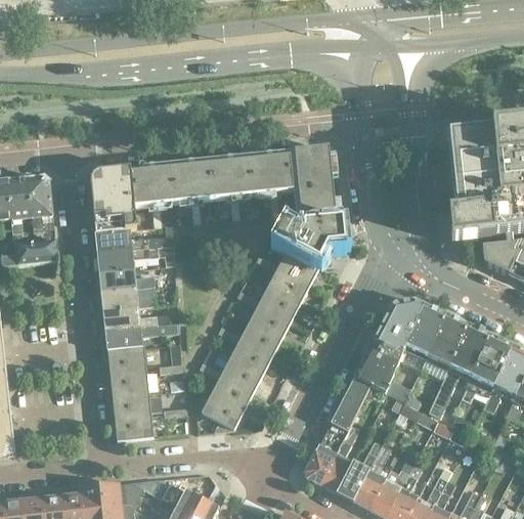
[(455,213),(447,214),(450,242),(523,233),(523,210),(523,206),(519,207),(518,200),(523,199),(523,124),(505,127),(490,128),(491,132),(447,136),(455,213)]
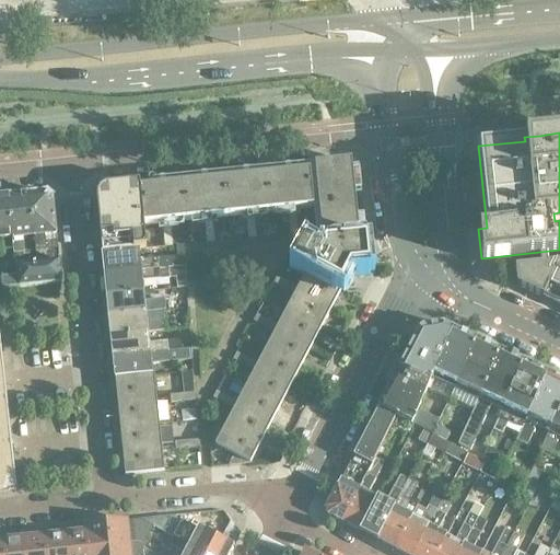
[(313,204),(314,204),(318,245),(315,250),(305,244),(301,253),(342,275),(349,264),(353,263),(354,268),(358,267),(369,266),(366,240),(365,240),(360,241),(360,238),(358,218),(354,187),(353,178),(352,172),(352,162),(351,158),(340,159),(335,160),(315,161),(152,178),(140,180),(140,185),(144,221),(163,219),(164,230),(172,230),(171,219),(184,217),(205,215),(206,226),(213,226),(212,215),(225,212),(246,211),(247,221),(255,221),(254,210),(267,208),(288,207),(289,217),(296,217),(295,206),(313,204)]
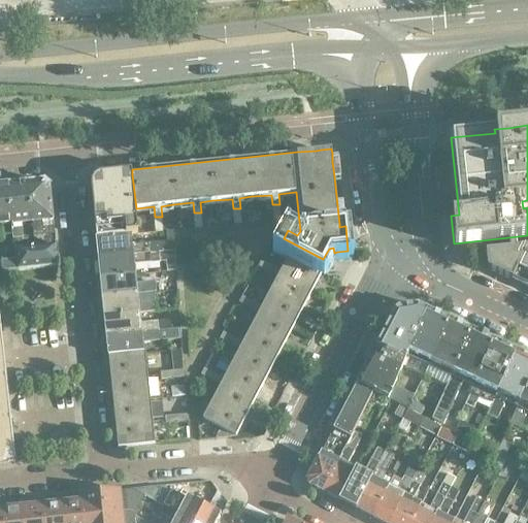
[(97,234),(131,230),(138,230),(136,208),(132,174),(132,169),(120,170),(101,172),(97,173),(94,176),(92,181),(92,185),(93,193),(92,193),(96,234),(97,234)]
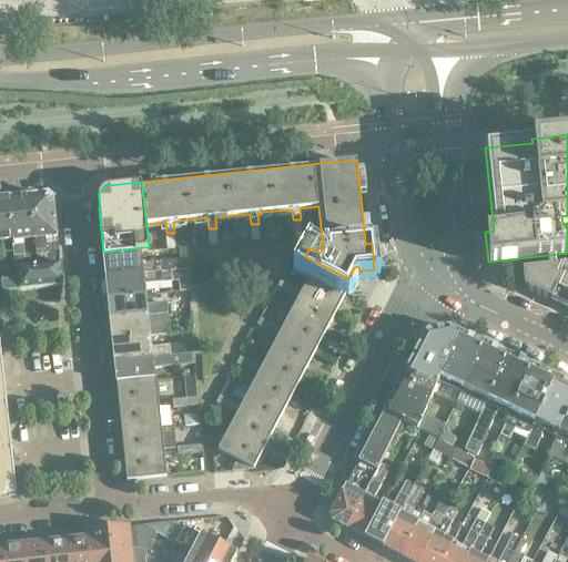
[(47,191),(29,193),(33,236),(36,253),(37,262),(60,259),(53,196),(54,195),(48,190),(47,191)]
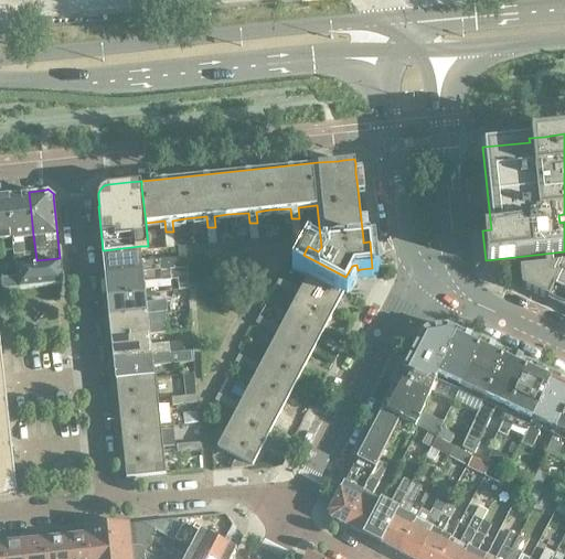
[(29,192),(8,194),(12,237),(23,236),(24,253),(35,251),(33,235),(29,192)]
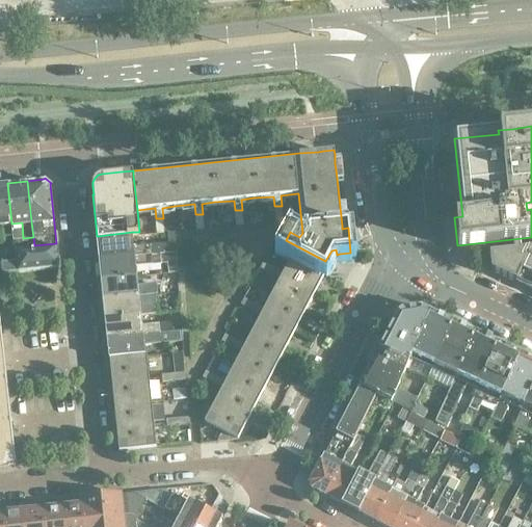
[(7,183),(0,183),(0,240),(3,240),(3,239),(12,238),(11,224),(7,183)]
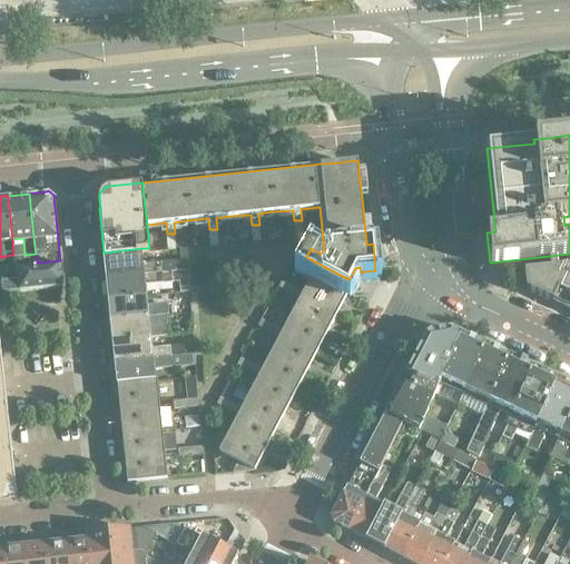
[(303,233),(302,220),(294,220),(295,233),(303,233)]
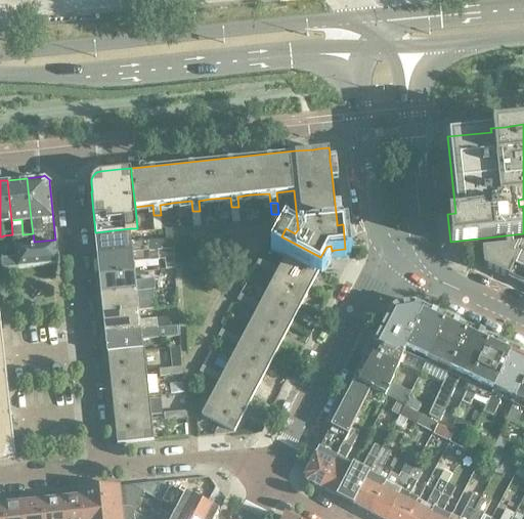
[(239,217),(238,207),(231,207),(232,218),(239,218),(239,217)]
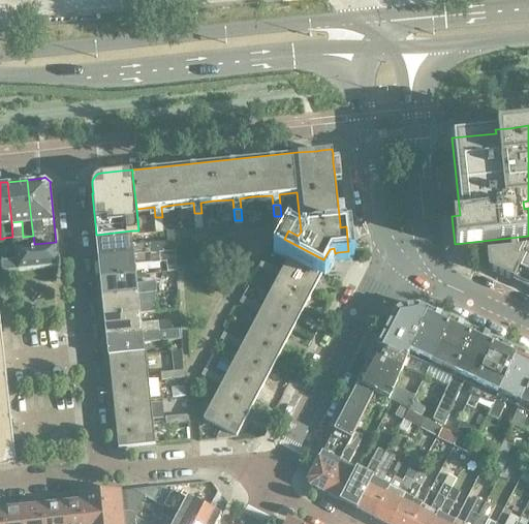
[(203,223),(201,213),(194,213),(195,224),(203,224),(203,223)]
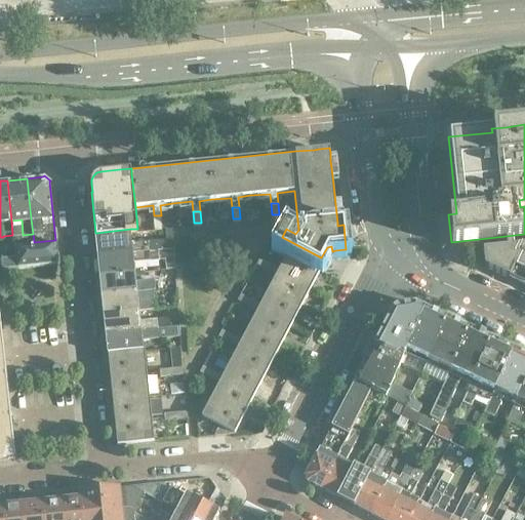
[(161,222),(161,215),(154,215),(155,227),(162,226),(161,222)]
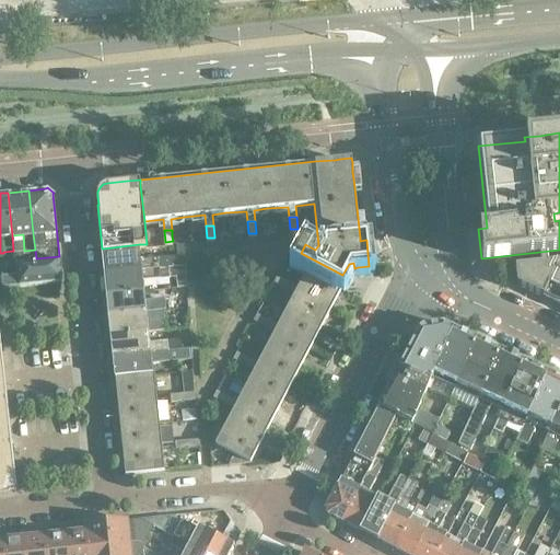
[(139,244),(103,249),(102,249),(104,269),(141,266),(185,262),(183,241),(174,242),(175,253),(141,256),(140,255),(139,244)]
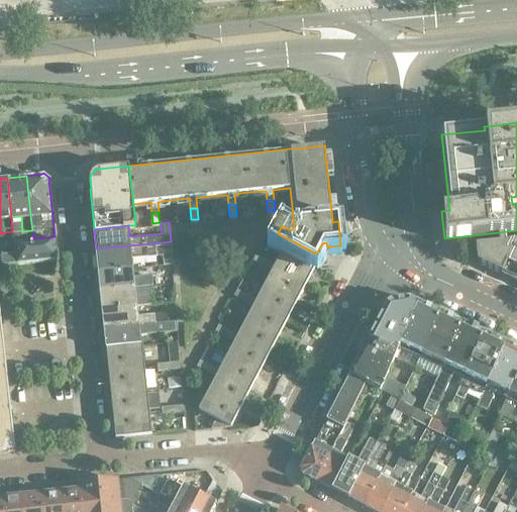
[(278,233),(275,239),(274,241),(283,246),(276,261),(307,278),(314,265),(315,264),(319,256),(316,253),(278,233)]
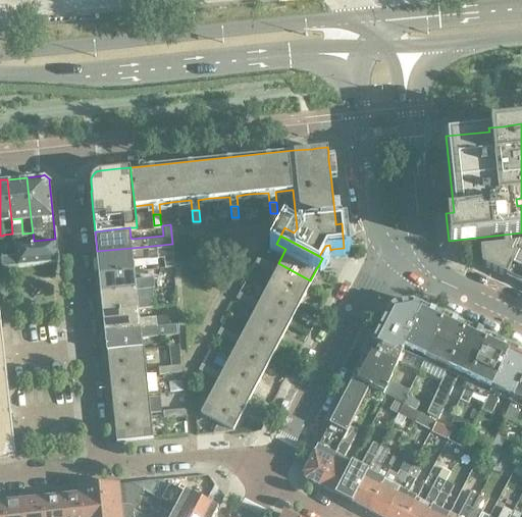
[(14,243),(15,254),(0,255),(0,265),(16,264),(57,260),(55,239),(14,243)]
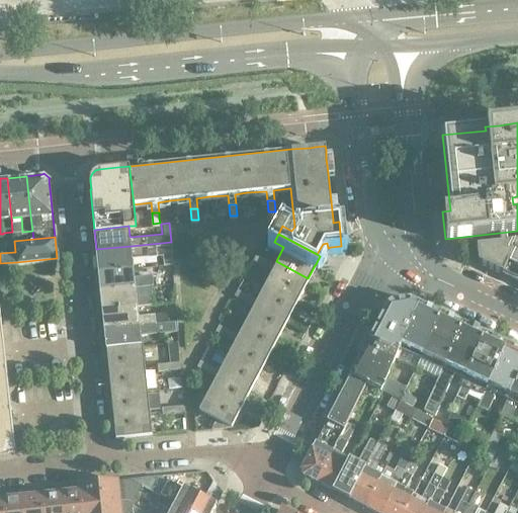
[(517,238),(476,243),(478,260),(502,271),(503,271),(517,277),(517,238)]
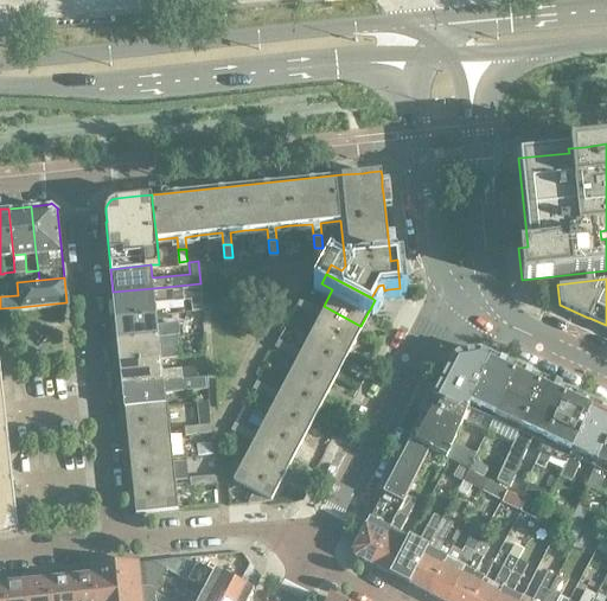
[(153,288),(113,292),(115,314),(155,311),(155,300),(192,295),(192,306),(203,305),(200,283),(183,286),(153,288)]
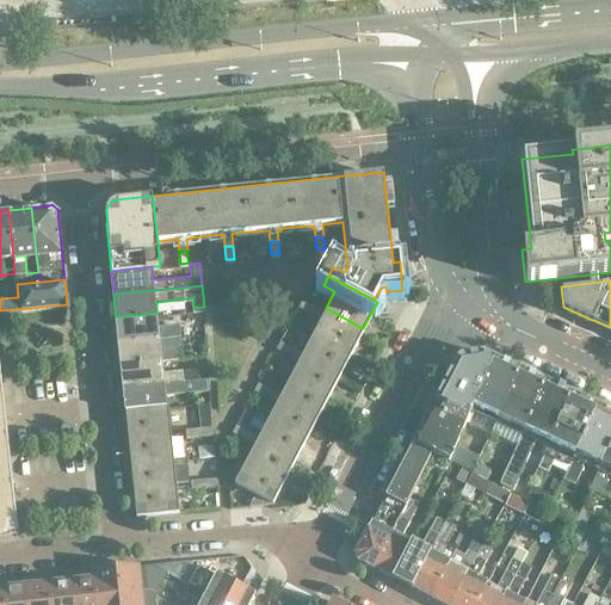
[(314,302),(302,296),(298,303),(310,309),(314,302)]
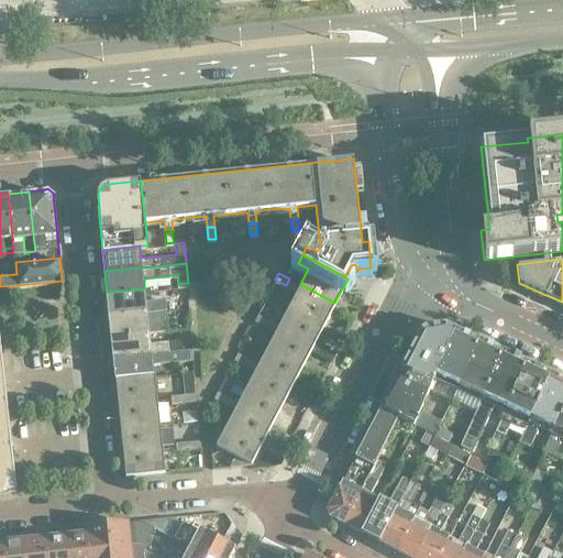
[(334,303),(300,284),(289,279),(286,285),(296,291),(288,305),(323,324),(334,303)]
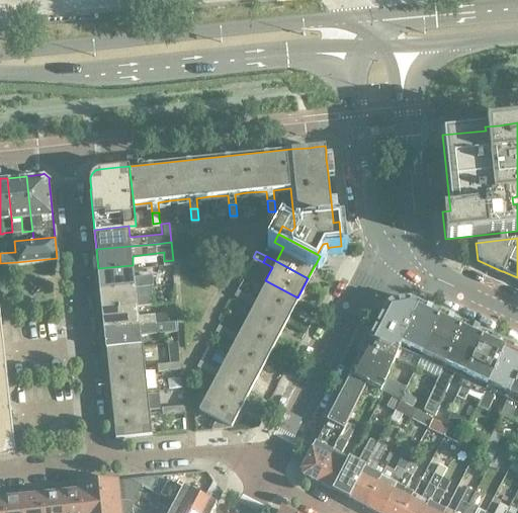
[(133,265),(98,268),(100,288),(152,282),(151,273),(134,274),(133,265)]
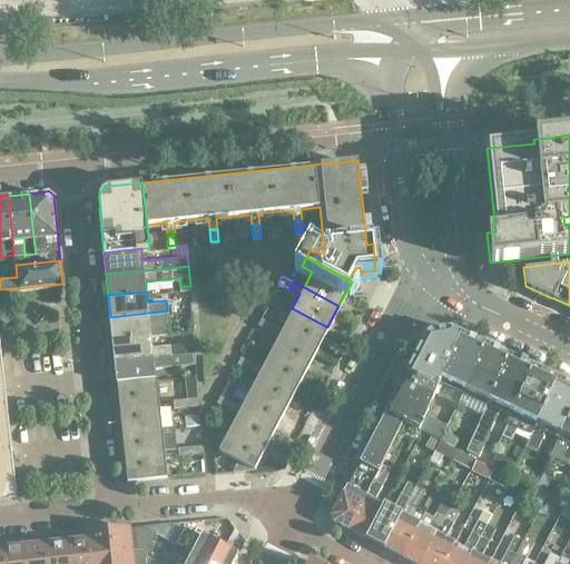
[(292,308),(283,326),(318,345),(327,327),(292,308)]
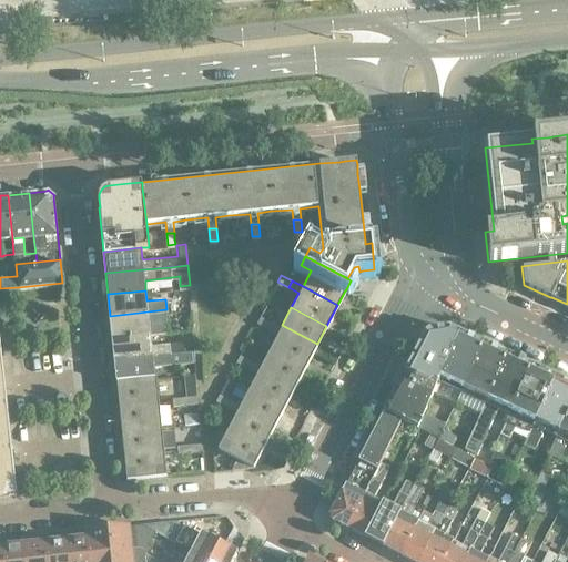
[(166,309),(110,316),(112,337),(150,333),(168,330),(166,309)]
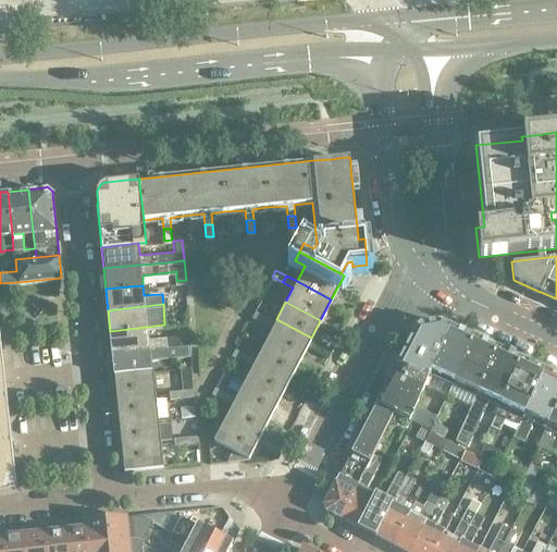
[(267,314),(256,308),(251,315),(262,320),(267,314)]
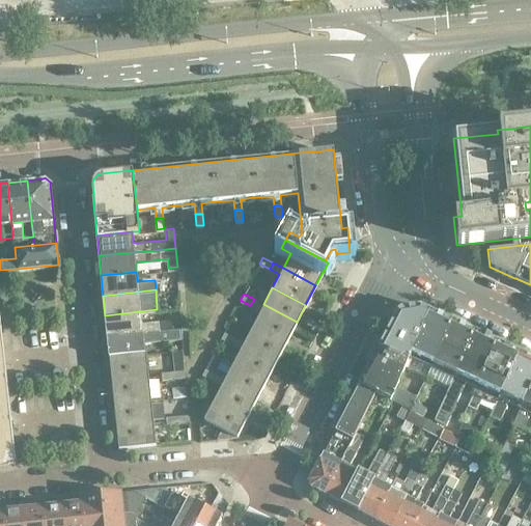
[(297,322),(263,304),(254,299),(250,305),(260,310),(253,324),(286,341),(297,322)]
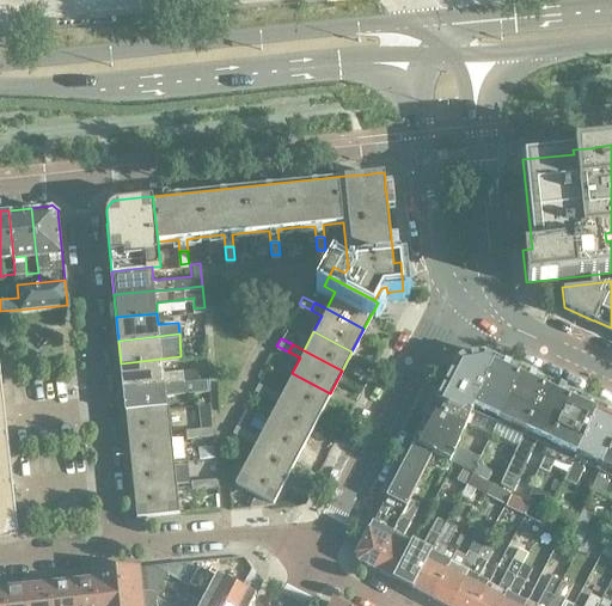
[(457,356),(436,396),(470,411),(471,408),(473,403),(495,354),(485,349),(463,352),(457,356)]
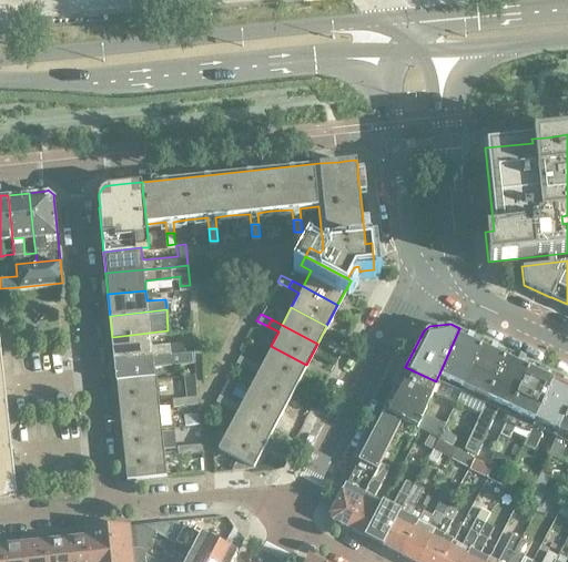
[(439,374),(437,378),(459,389),(462,385),(483,339),(459,328),(439,374)]
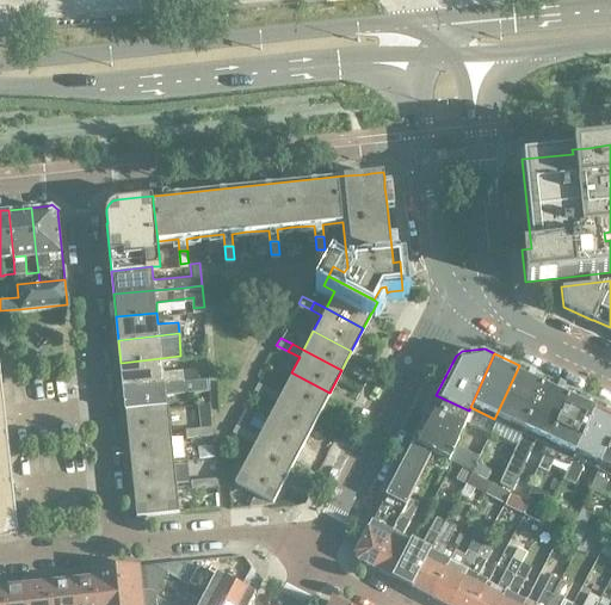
[(161,358),(121,363),(123,384),(164,380),(183,378),(181,368),(162,369),(161,358)]
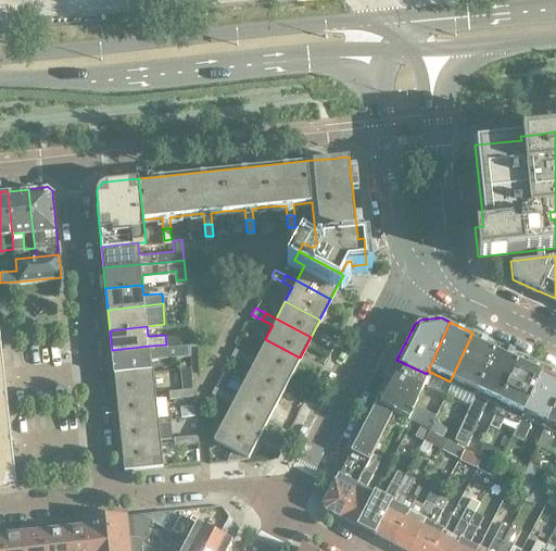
[(472,333),(452,377),(450,382),(474,392),(496,343),(472,333)]
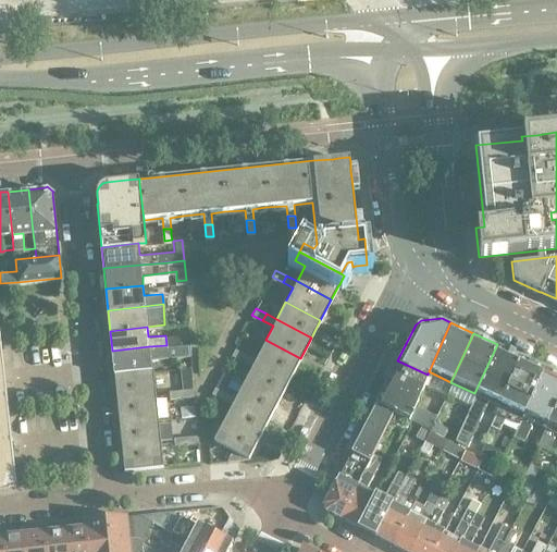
[(177,334),(165,335),(166,345),(178,344),(177,334)]
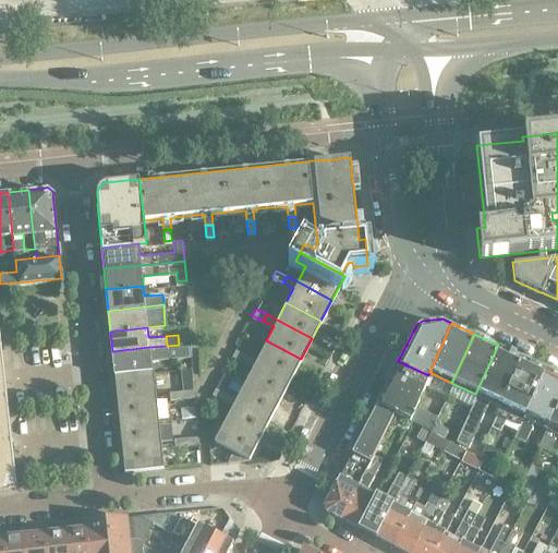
[(266,340),(257,358),(291,376),(301,359),(266,340)]
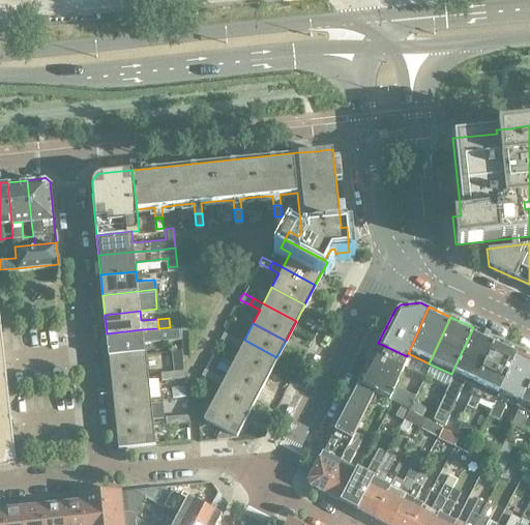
[(142,329),(107,333),(109,353),(144,350),(143,340),(179,337),(179,327),(159,328),(158,328),(142,329)]
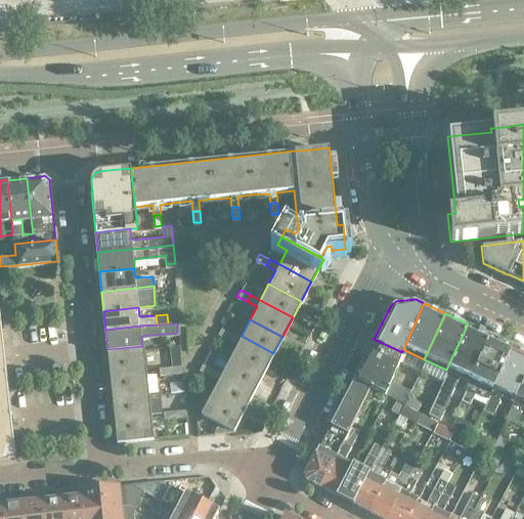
[(490,333),(468,323),(446,370),(438,388),(447,392),(456,374),(469,379),(490,333)]
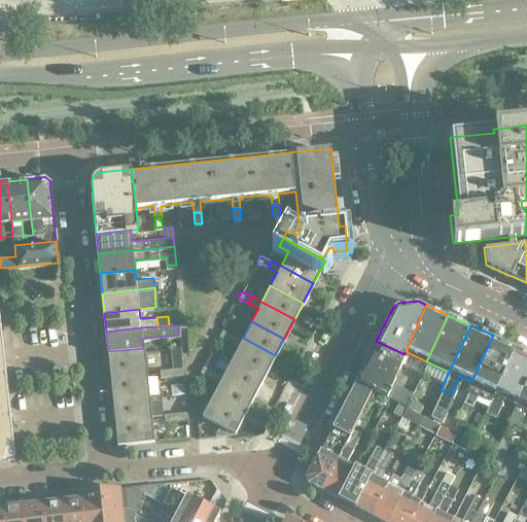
[(229,339),(233,333),(223,327),(222,327),(219,334),(229,339)]
